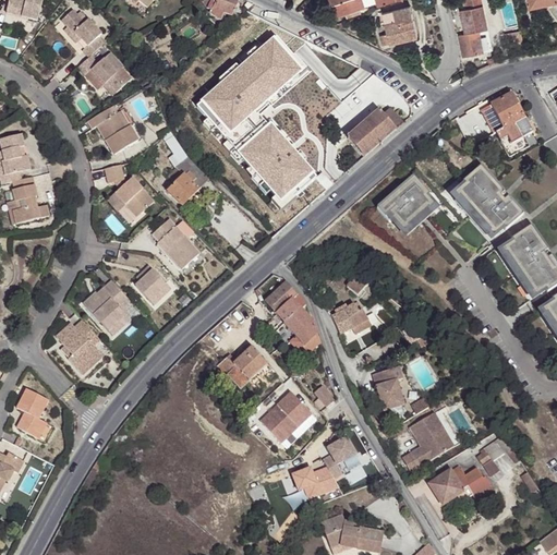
[(8,0),(7,4),(27,10),(26,15),(37,19),(40,0),(8,0)]
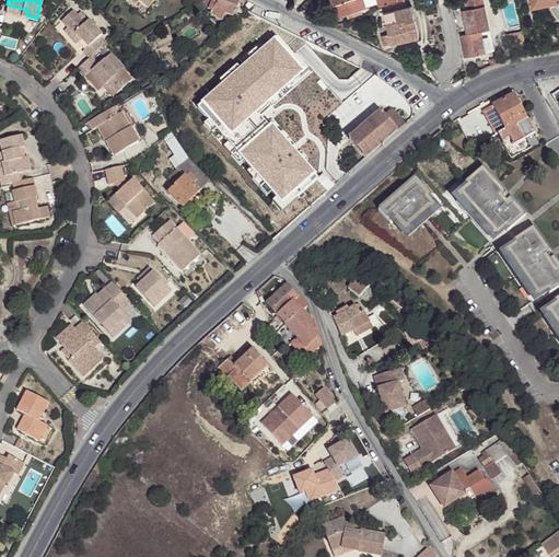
[(213,6),(214,1),(212,0),(209,0),(206,7),(211,9),(213,6)]
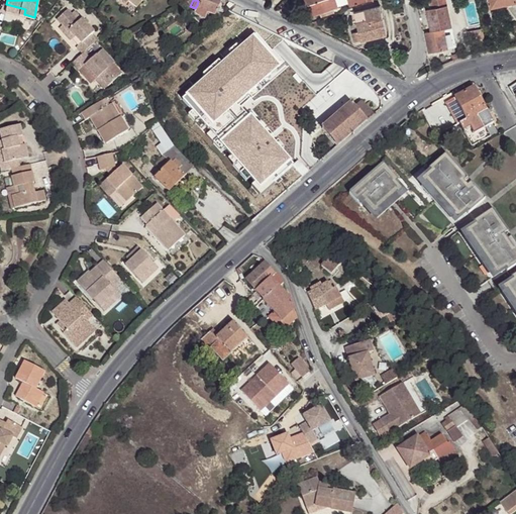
[(198,0),(198,1),(197,5),(195,8),(194,12),(204,16),(207,9),(214,11),(219,0),(198,0)]
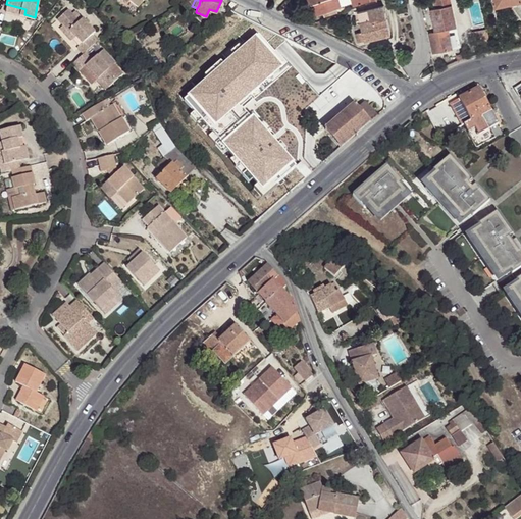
[(322,11),(334,7),(341,5),(339,0),(307,0),(312,14),(322,11)]
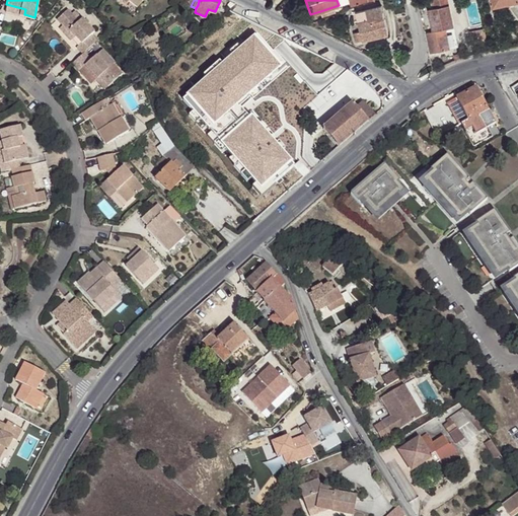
[(426,7),(429,29),(444,24),(451,23),(446,3),(444,0),(429,0),(431,6),(426,7)]
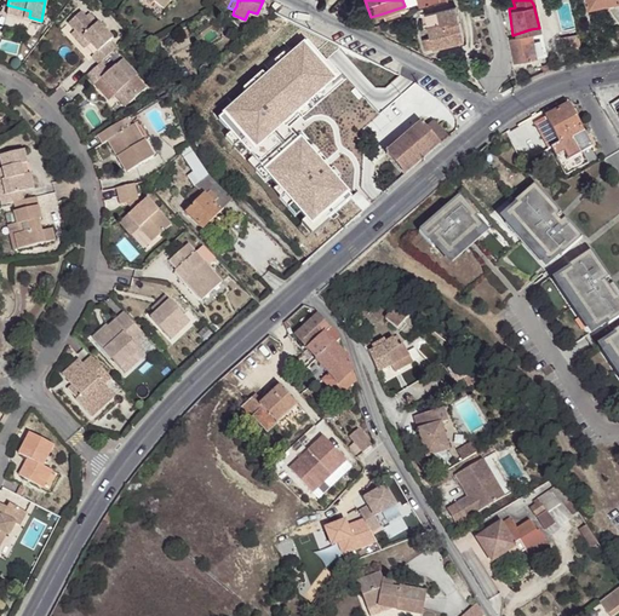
[(423,36),(425,47),(465,36),(456,4),(424,12),(430,35),(423,36)]
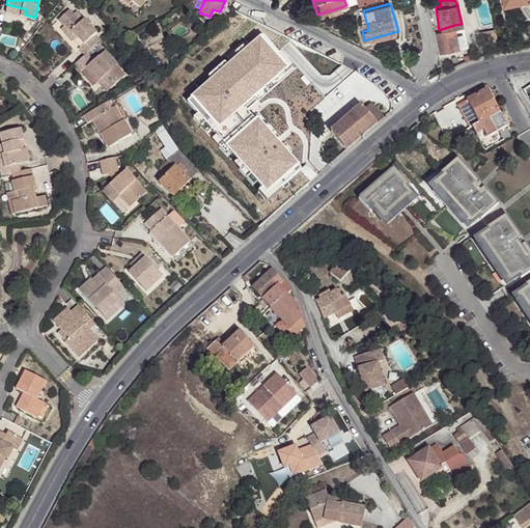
[(6,4),(5,9),(25,15),(26,9),(6,4)]
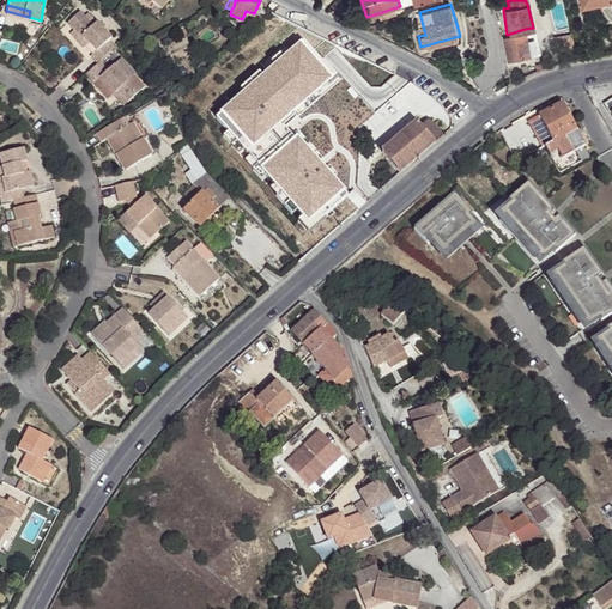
[(79,7),(65,20),(72,28),(78,35),(80,32),(86,40),(95,48),(90,53),(97,61),(100,59),(115,43),(108,36),(110,34),(96,18),(92,22),(79,7)]
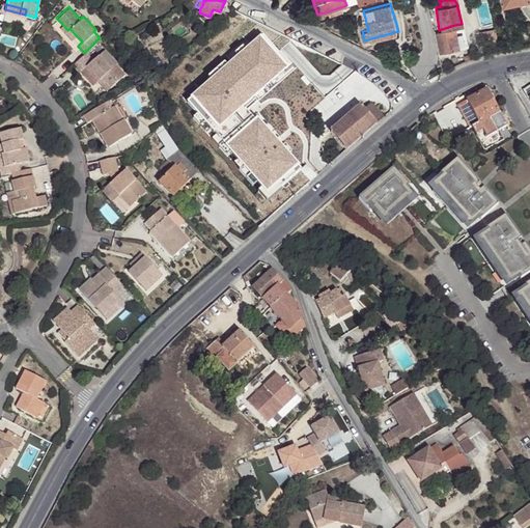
[(62,24),(59,27),(70,38),(75,34),(70,28),(67,30),(62,24)]
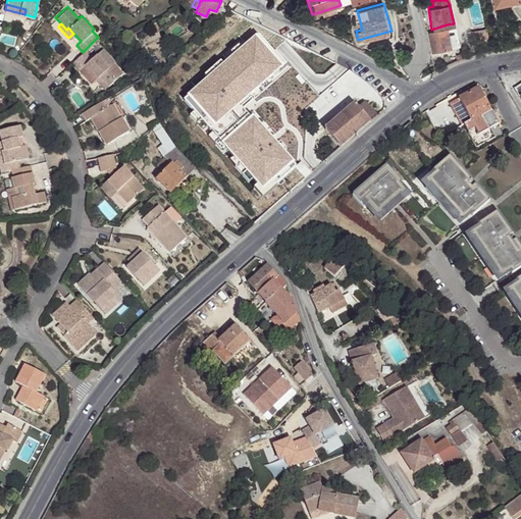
[(447,24),(431,30),(429,29),(426,31),(431,50),(433,49),(451,46),(447,24)]
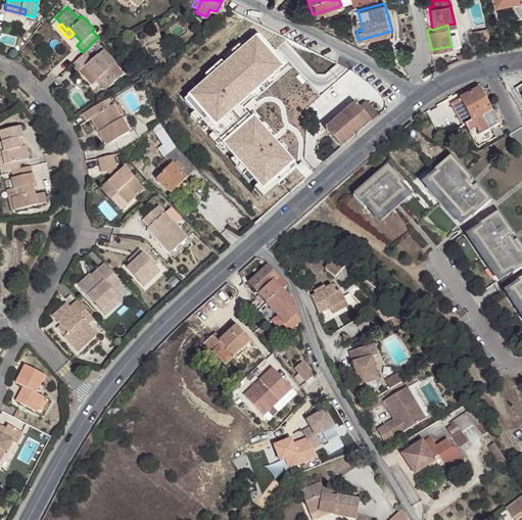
[(486,26),(472,30),(474,41),(488,38),(486,26)]
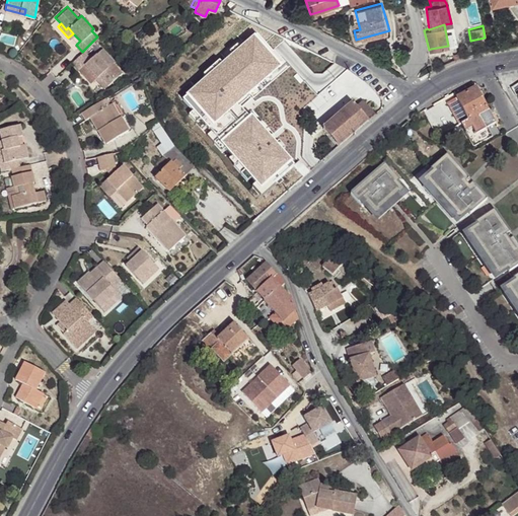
[(280,58),(256,32),(182,96),(264,189),(293,164),(303,175),(308,170),(299,159),(294,163),(281,148),(275,142),(279,138),(273,131),(269,135),(251,116),(250,117),(237,101),(235,99),(246,89),(248,91),(272,71),(269,67),(280,58)]
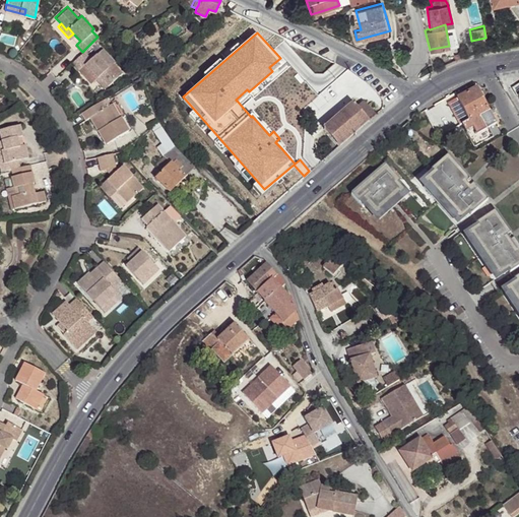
[(138,57),(141,62),(143,60),(143,59),(145,59),(141,49),(140,50),(134,38),(131,40),(134,46),(138,57)]
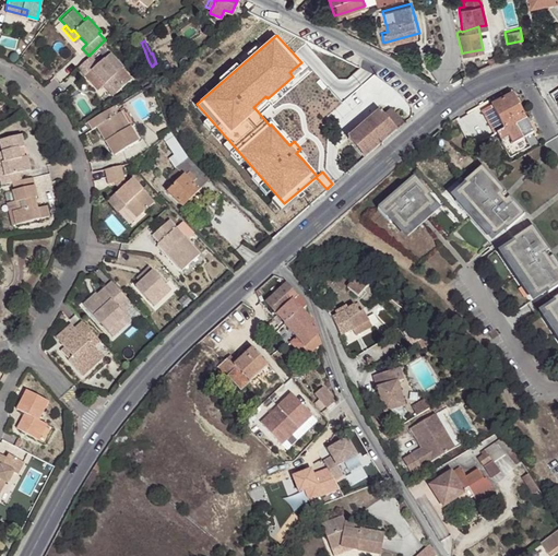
[(102,84),(103,82),(103,83),(106,80),(115,91),(130,77),(121,67),(123,66),(109,50),(97,61),(91,54),(88,56),(78,64),(97,87),(102,84)]
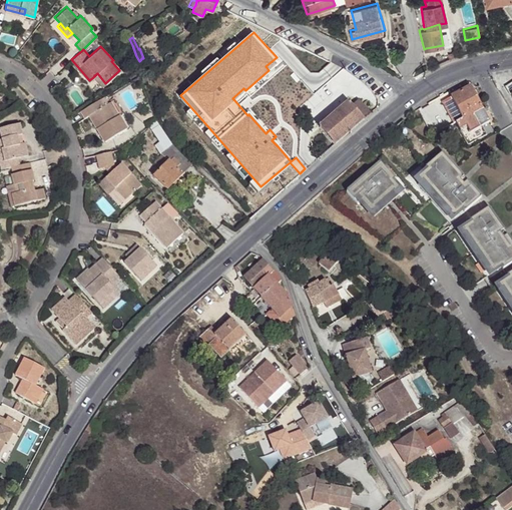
[(280,61),(277,57),(266,66),(269,70),(280,61)]
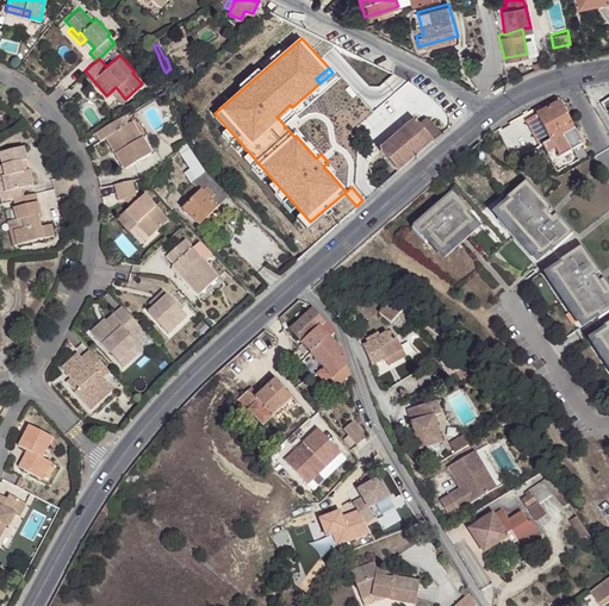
[(116,87),(112,91),(112,89),(111,92),(120,102),(125,99),(116,87)]
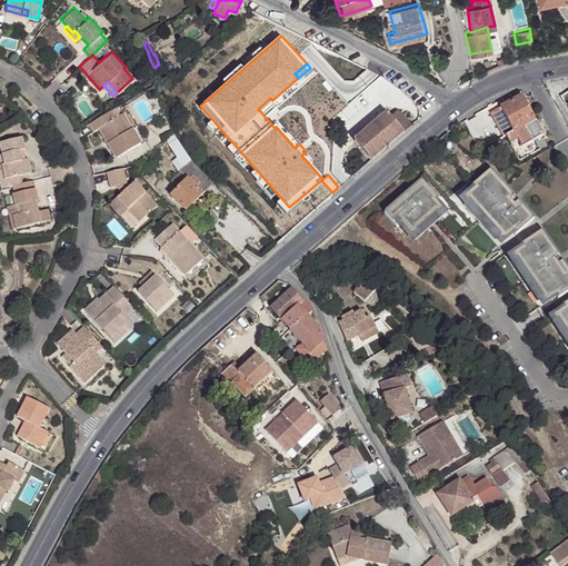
[(505,132),(509,141),(517,137),(524,150),(534,146),(530,139),(544,132),(527,101),(531,99),(528,95),(522,92),(499,105),(512,129),(505,132)]
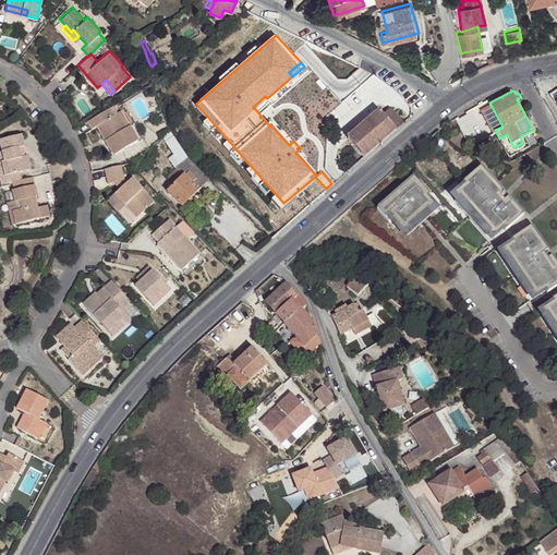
[(267,98),(265,96),(253,107),(255,109),(267,98)]
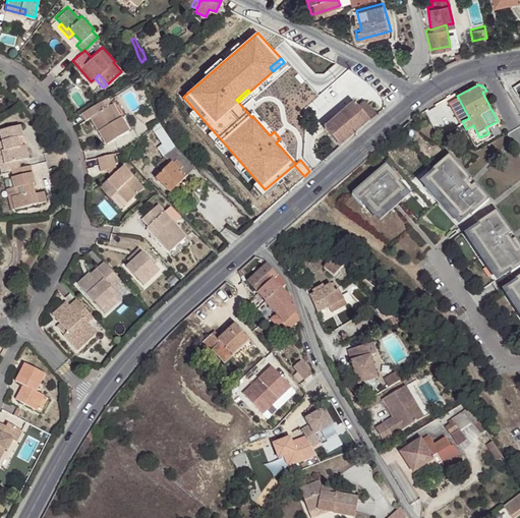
[(365,122),(369,118),(357,106),(351,99),(323,123),(340,144),(365,122)]
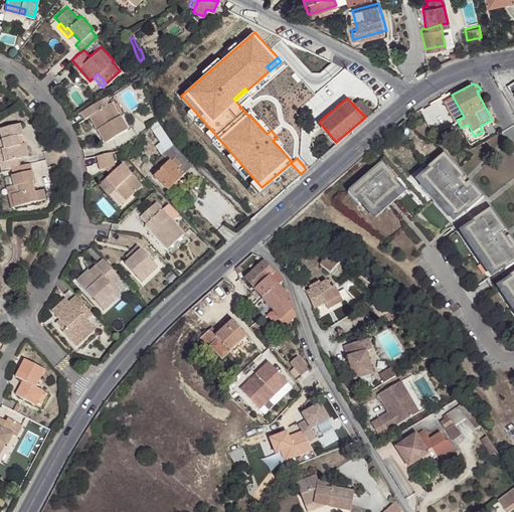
[(100,99),(80,111),(84,117),(89,116),(105,141),(127,128),(119,115),(116,117),(108,104),(104,105),(100,99)]
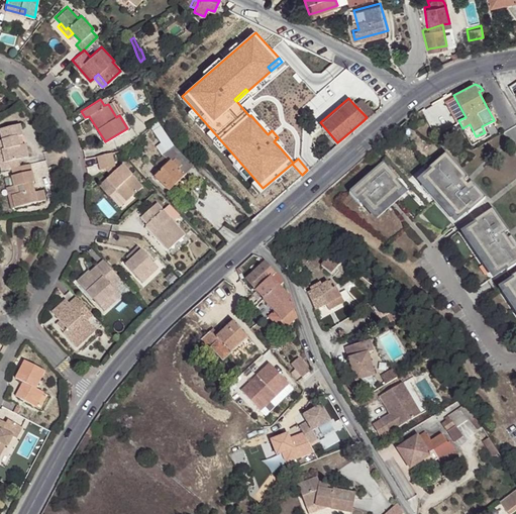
[(368,116),(373,112),(360,99),(354,105),(367,117),(368,116)]
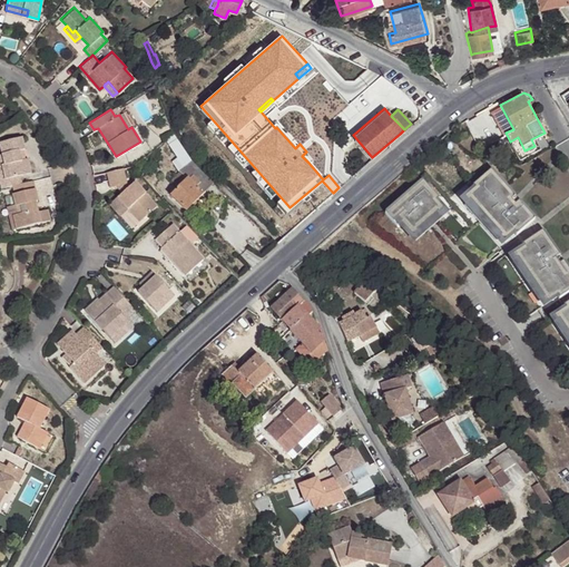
[(0,147),(3,163),(1,163),(5,176),(5,177),(20,173),(31,170),(27,156),(21,157),(19,148),(25,147),(21,135),(0,140),(0,147)]
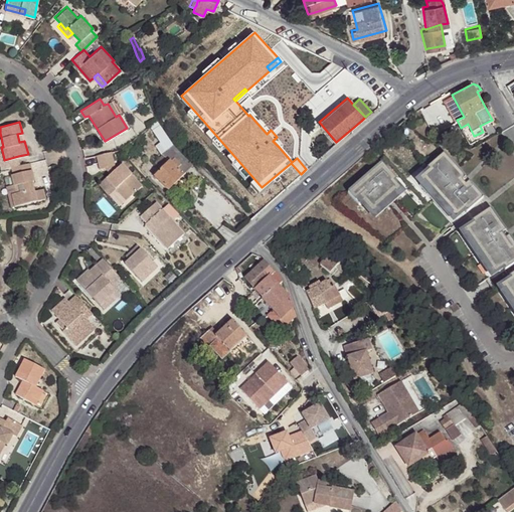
[(167,135),(159,123),(152,127),(160,139),(167,135)]
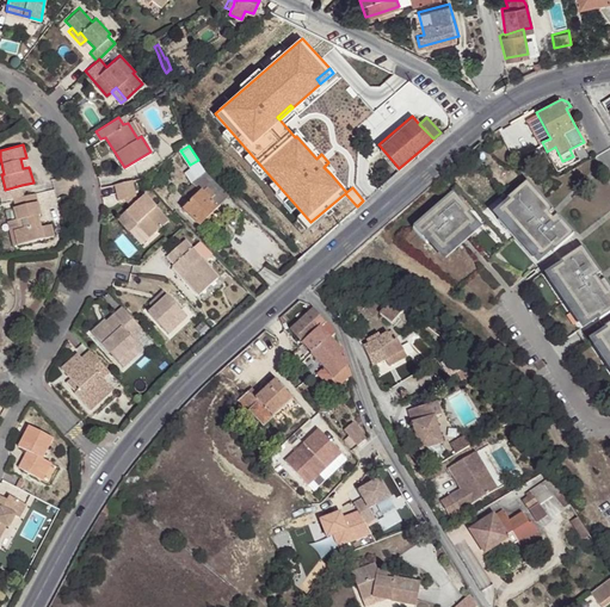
[(555,147),(547,152),(556,169),(575,160),(573,156),(562,161),(555,147)]
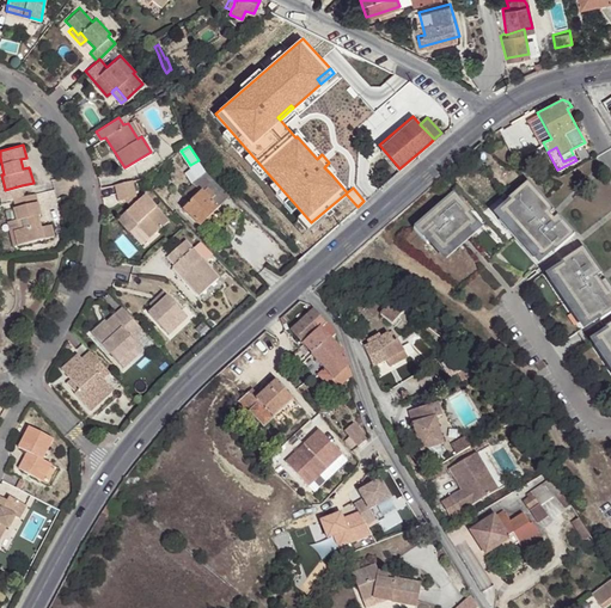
[(190,165),(184,169),(191,177),(202,166),(205,169),(199,160),(190,165)]
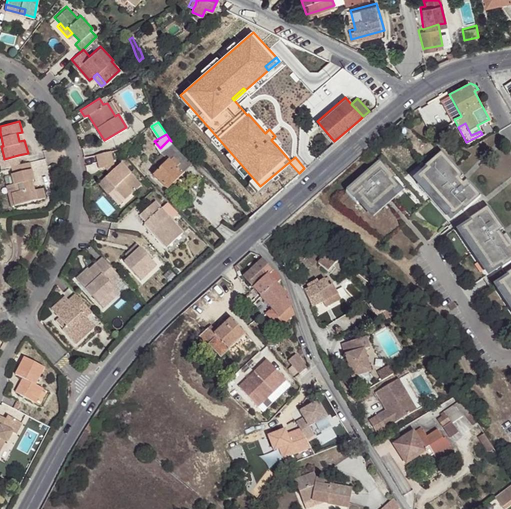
[(275,136),(271,140),(277,146),(281,143),(275,136)]
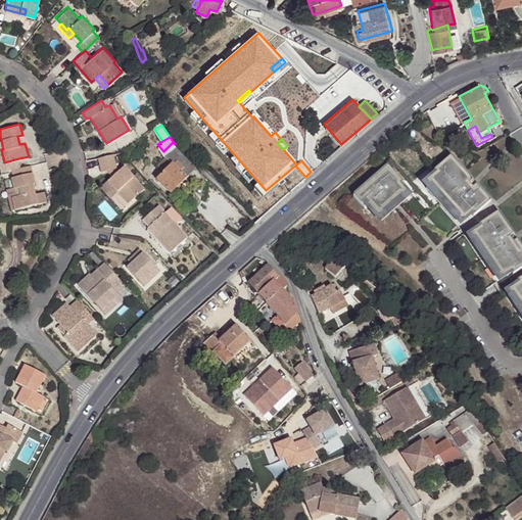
[(163,151),(172,159),(173,160),(182,151),(175,144),(173,142),(163,151)]
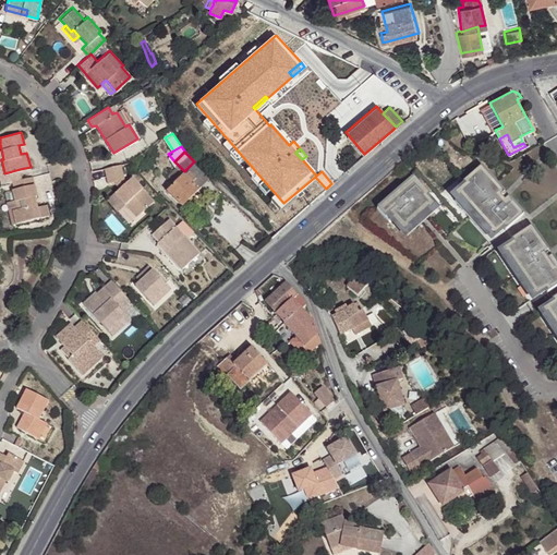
[(184,171),(198,186),(208,176),(194,161),(184,171)]
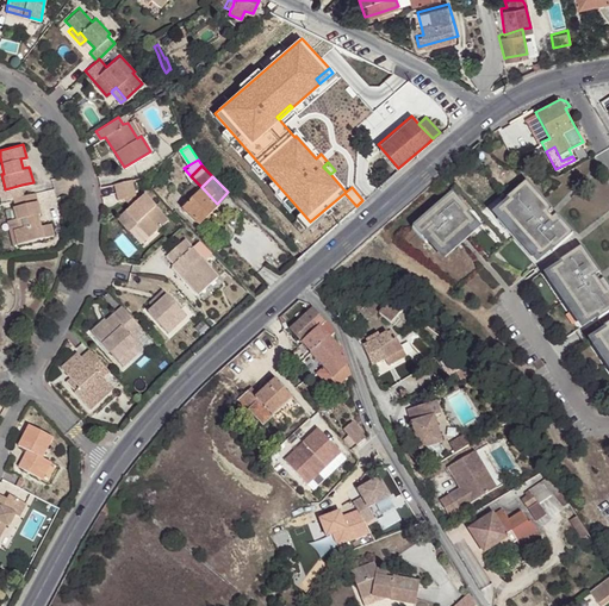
[(130,179),(113,183),(117,199),(123,198),(134,194),(130,179)]
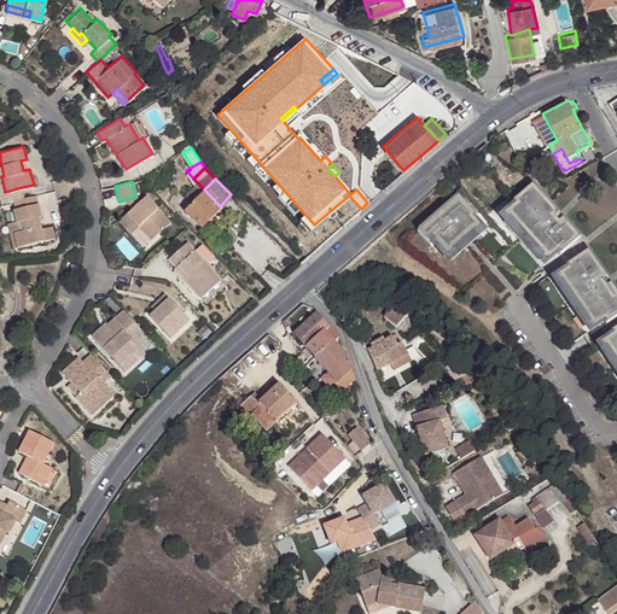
[(541,253),(545,258),(557,247),(559,251),(578,234),(560,215),(560,216),(557,211),(557,210),(530,181),(512,198),(514,200),(502,211),(507,216),(508,215),(543,252),(541,253)]
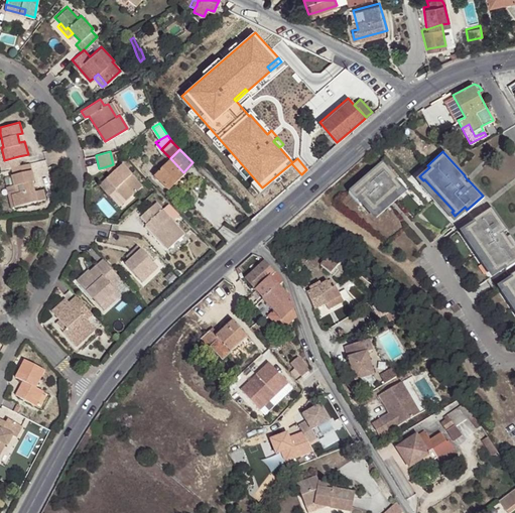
[(4,160),(4,159),(0,160),(2,167),(20,162),(18,156),(4,160)]
